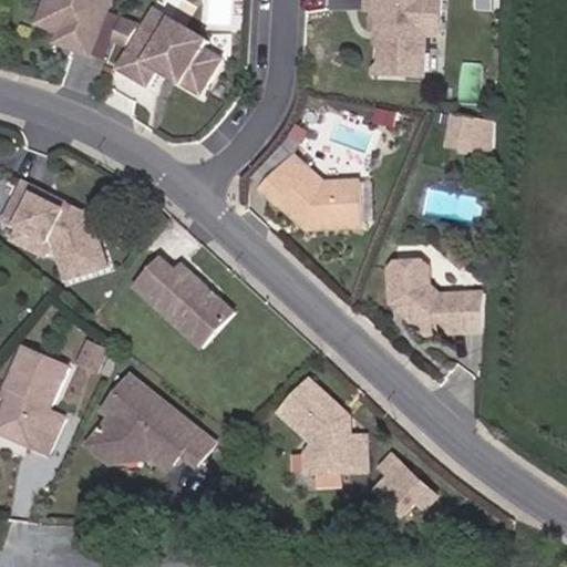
[(52,0),(43,26),(64,33),(78,39),(74,49),(93,57),(114,0),(52,0)]
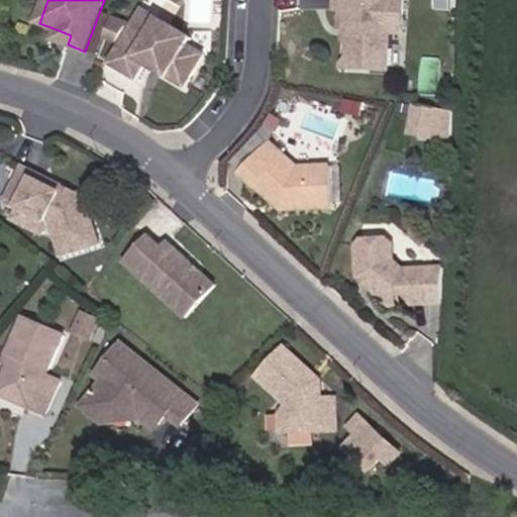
[(404,33),(405,0),(336,0),(336,10),(343,10),(342,26),(355,27),(355,35),(350,40),(349,69),(388,71),(391,32),(404,33)]
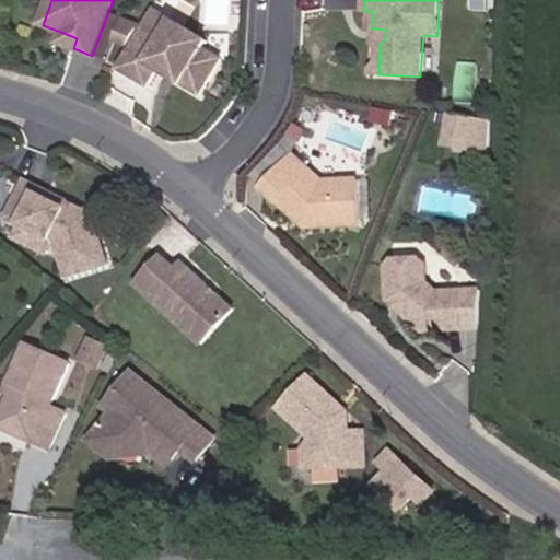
[(201,95),(222,59),(205,49),(209,43),(156,12),(123,70),(175,101),(184,84),(187,80),(196,85),(194,90),(201,95)]
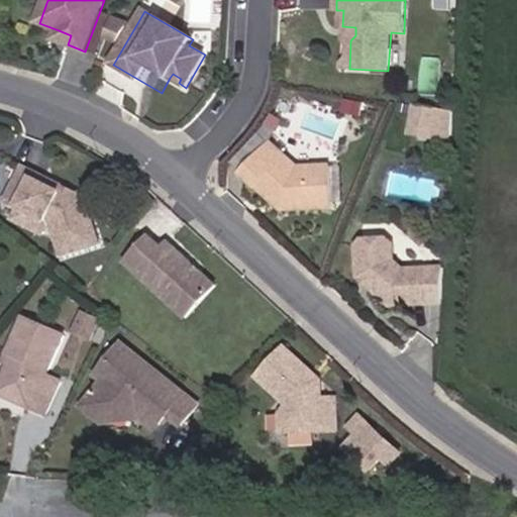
[(119,43),(128,28),(112,22),(106,38),(119,43)]
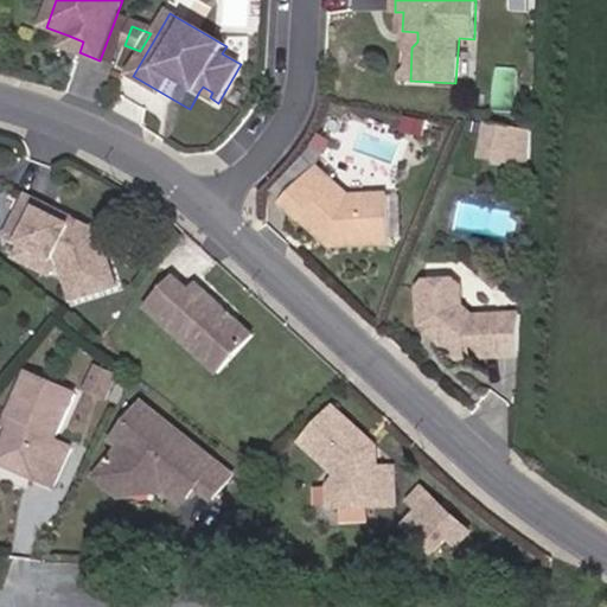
[(80,52),(83,42),(69,36),(64,48),(80,52)]
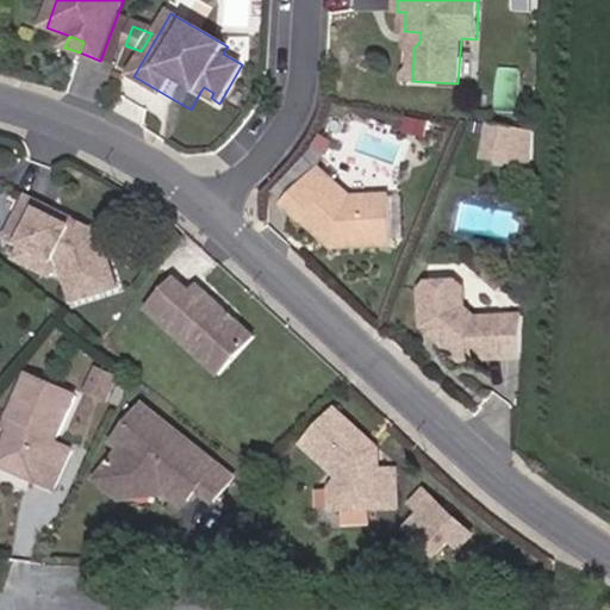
[(213,93),(204,87),(200,92),(211,98),(213,93)]
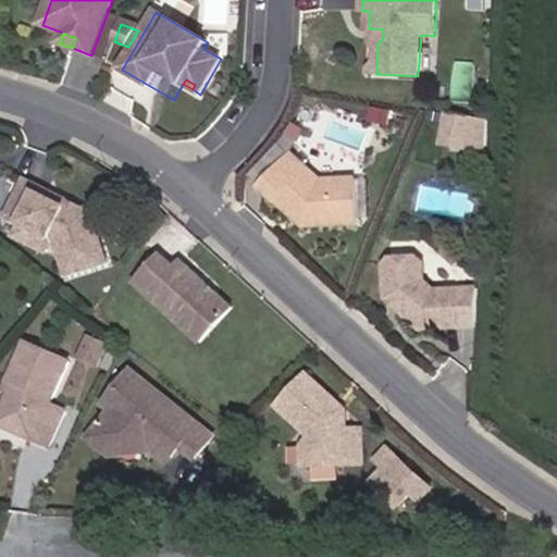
[(388,122),(390,112),(375,110),(373,120),(388,122)]
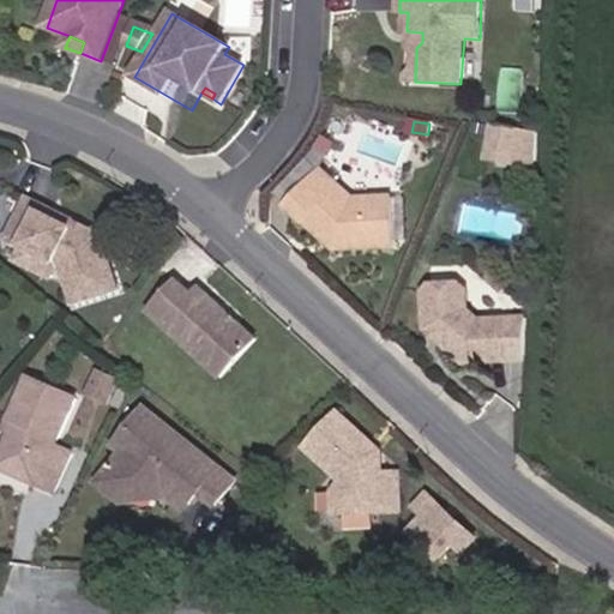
[(535,169),(537,132),(495,125),(488,161),(535,169)]
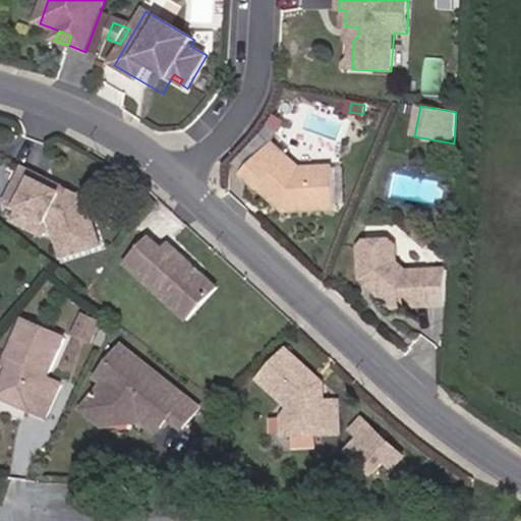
[(302,170),(276,146),(247,177),(278,205),(281,201),(287,207),(287,213),(337,210),(335,168),(302,170)]
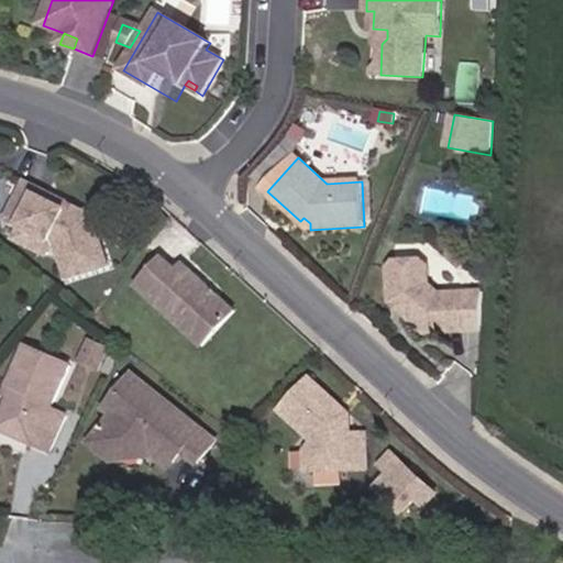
[(110,267),(94,216),(85,211),(79,212),(73,210),(70,205),(28,183),(9,220),(23,228),(55,243),(59,245),(70,279),(110,267)]
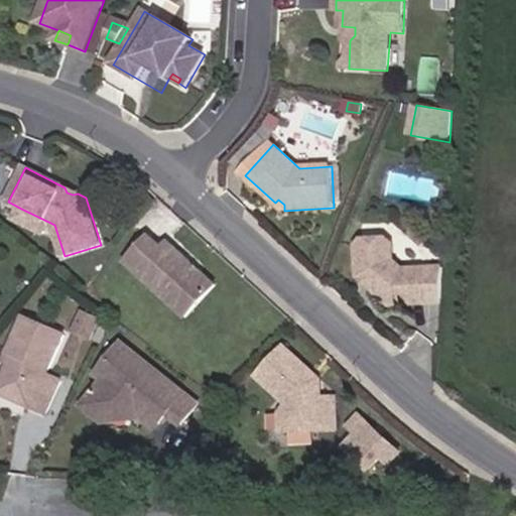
[(284,211),(284,205),(278,200),(275,203),(284,211)]
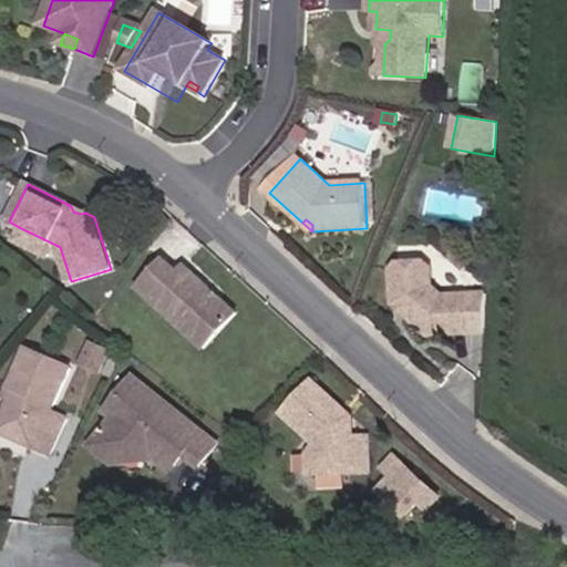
[(50,257),(55,245),(23,229),(18,241),(50,257)]
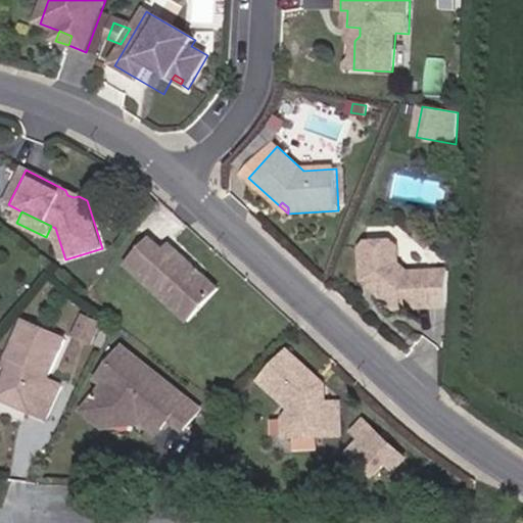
[(190,322),(220,289),(203,275),(200,276),(195,272),(196,268),(172,245),(167,251),(153,239),(129,267),(190,322)]
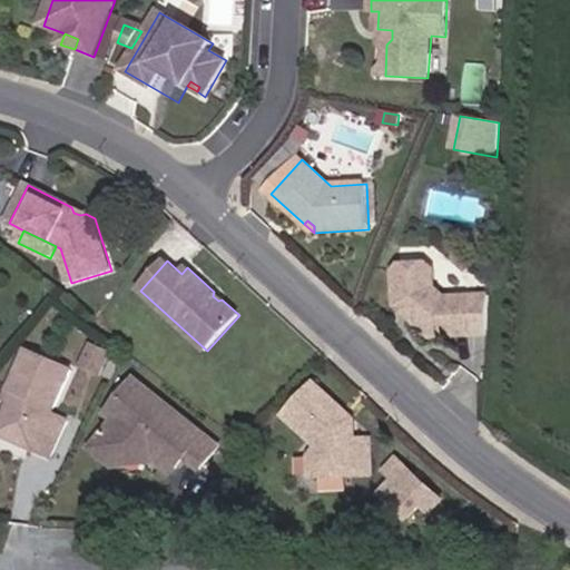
[(487,335),(489,295),(446,298),(435,288),(434,269),(428,264),(401,266),(394,273),(396,306),(400,308),(408,308),(413,313),(409,317),(432,338),(487,335)]
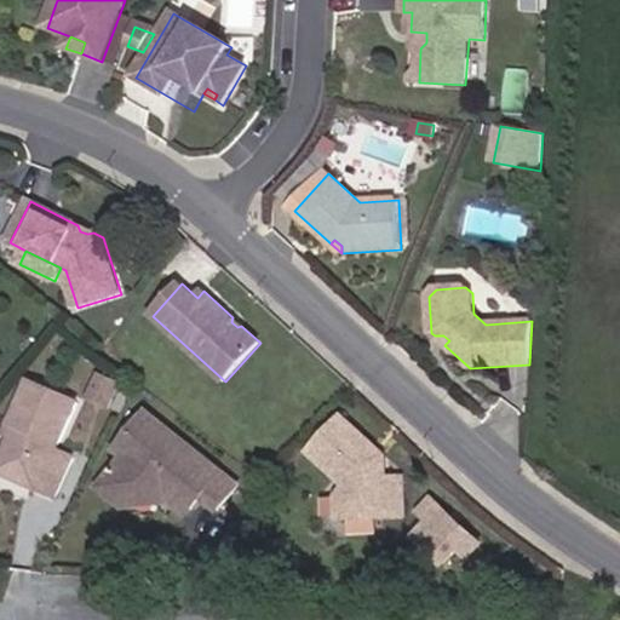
[(241,326),(233,317),(231,322),(237,327),(241,326)]
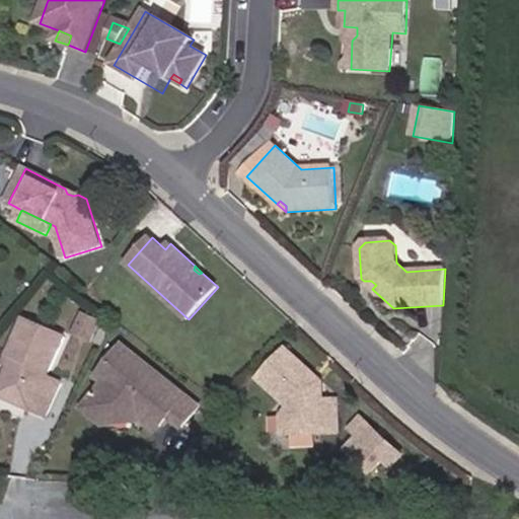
[(91,343),(101,322),(84,314),(74,335),(91,343)]
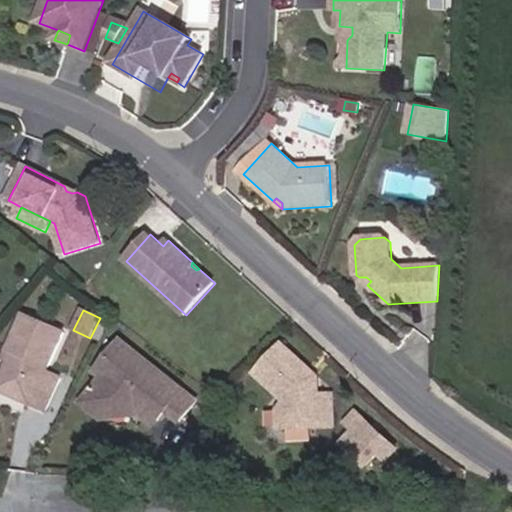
[(11,353),(0,375),(0,392),(41,413),(57,378),(43,372),(63,331),(24,311),(5,349),(11,353)]
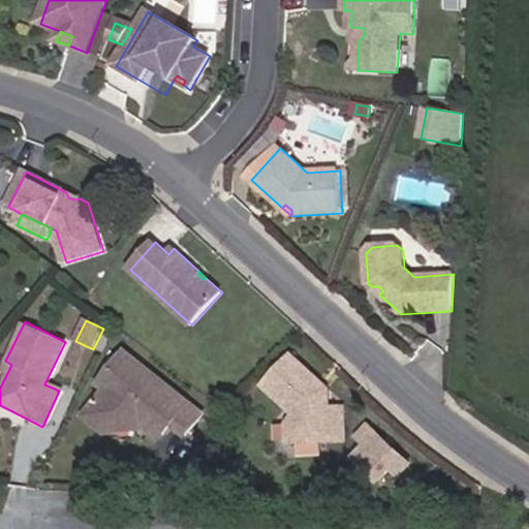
[(187,437),(205,414),(126,351),(110,372),(117,378),(106,393),(87,417),(104,431),(115,418),(134,417),(149,430),(152,427),(164,436),(173,426),(187,437)]
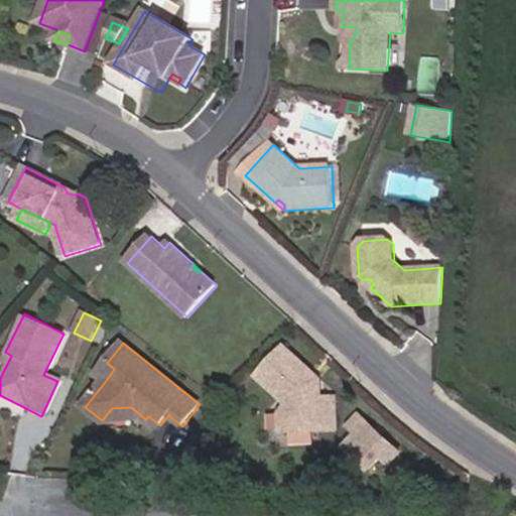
[(337,430),(336,398),(323,399),(321,380),(315,380),(312,377),(311,371),(286,348),(259,378),(290,406),(283,413),(284,432),(337,430)]
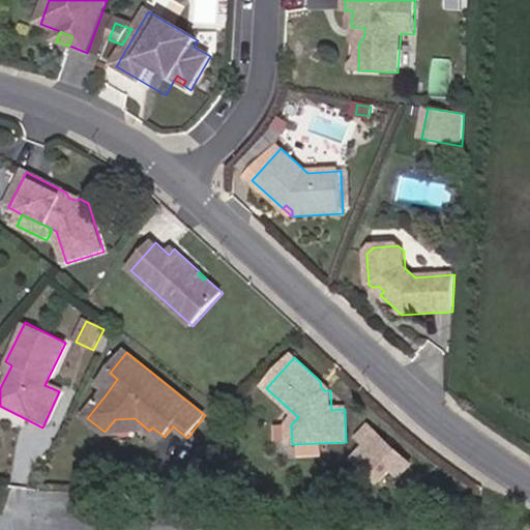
[(107,393),(117,379),(110,373),(98,387),(107,393)]
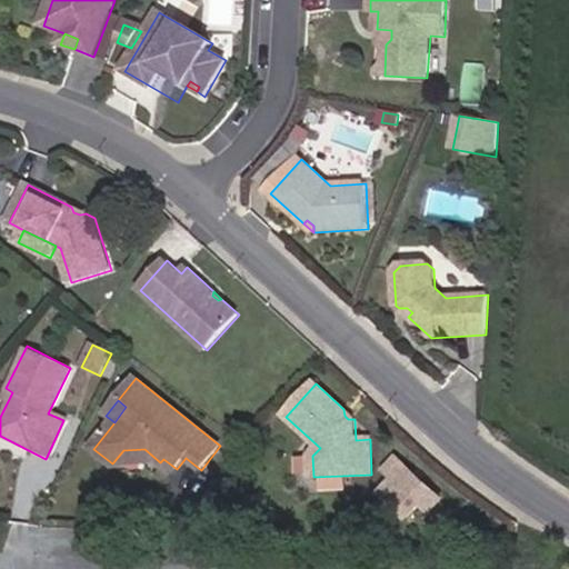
[(355,419),(343,409),(345,416),(348,419),(355,419)]
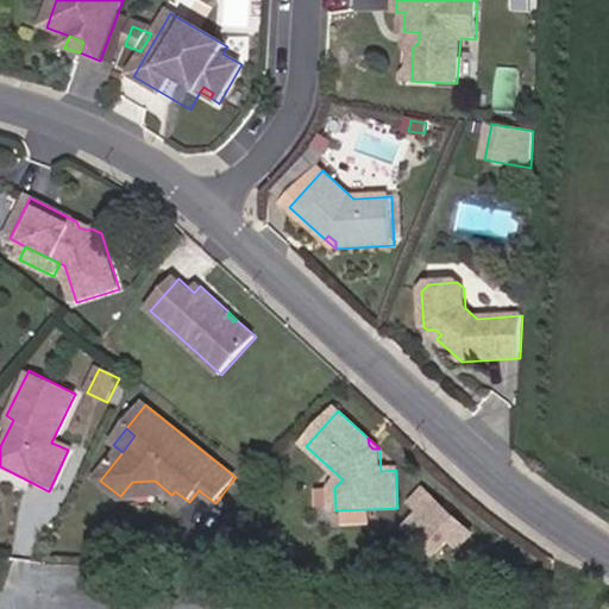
[(171,495),(155,481),(132,482),(120,496),(171,495)]
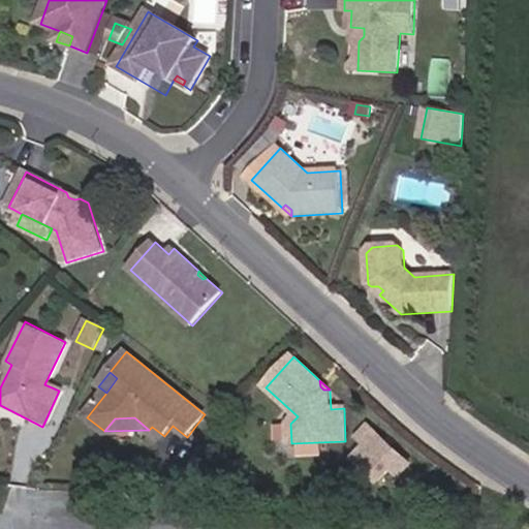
[(393,468),(402,458),(369,427),(360,437),(368,445),(355,459),(379,481),(393,468)]
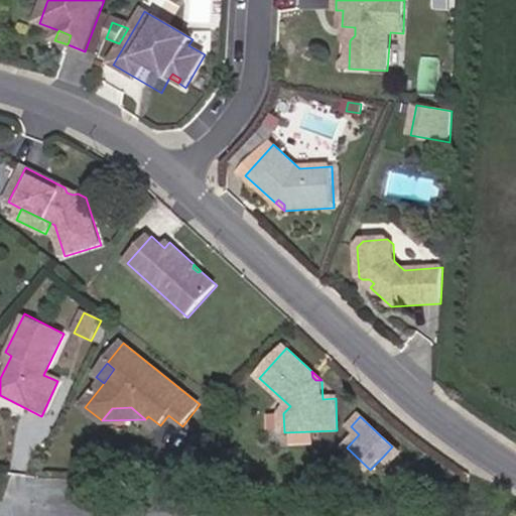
[(391,464),(400,454),(392,446),(383,457),(391,464)]
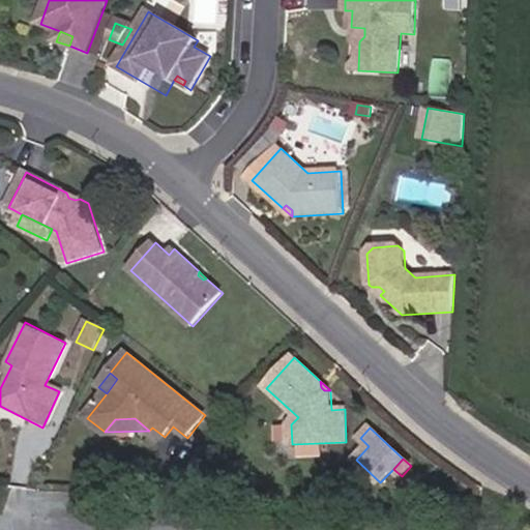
All buildings are outlined.
